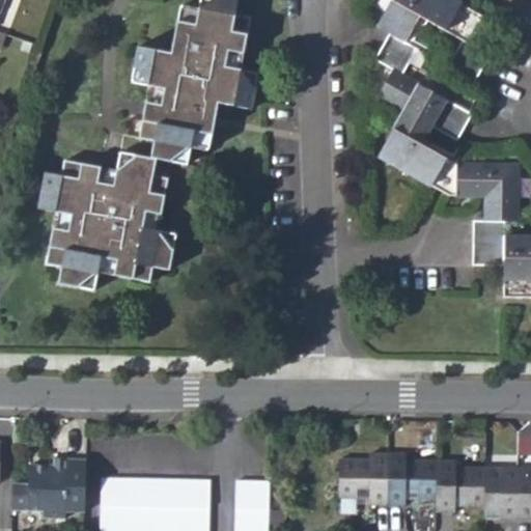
[(148,87),(163,90),(158,126),(177,130),(178,123),(194,127),(193,132),(213,136),(219,104),(252,110),(256,89),(254,89),(242,73),(243,71),(226,67),(228,52),(243,54),(250,19),(235,16),(238,0),(200,0),(196,26),(177,23),(171,53),(137,48),(133,67),(148,87)]
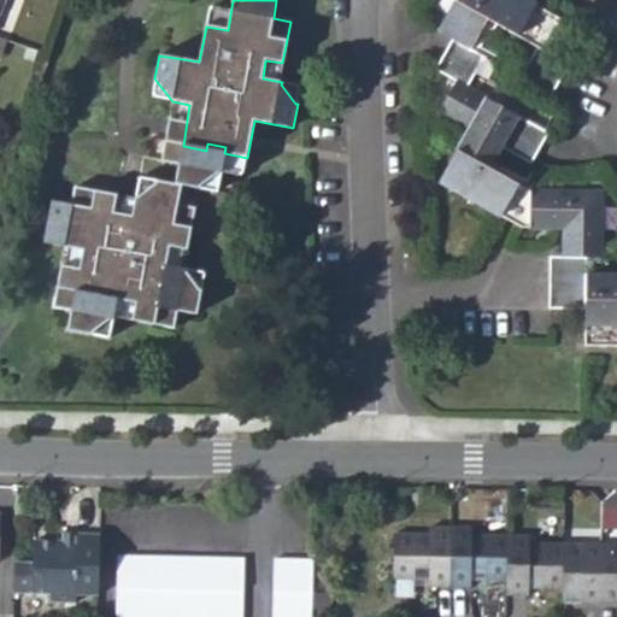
[(468,129),(440,182),(522,228),(564,228),(564,257),(551,257),(548,307),(585,309),(585,346),(616,345),(616,275),(586,275),(587,257),(601,258),(604,193),(534,193),(489,169),(501,146),(530,162),(548,133),(468,88),(485,57),(471,50),(487,21),(536,47),(521,77),(551,94),(568,64),(547,52),(564,22),(526,0),(457,0),(439,31),(452,39),(435,70),(456,81),(438,113),(468,129)]
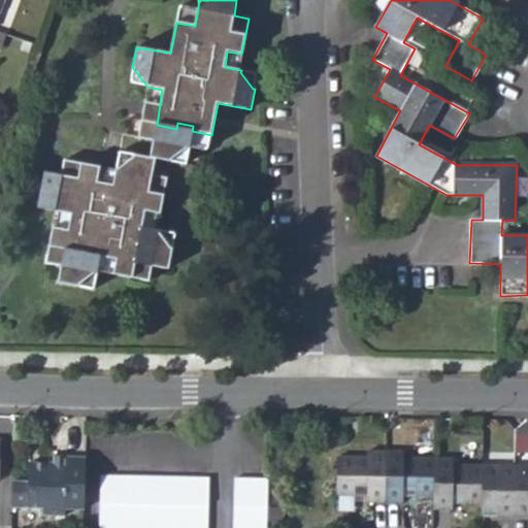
[(14,70),(26,73),(35,46),(6,35),(2,47),(21,55),(14,70)]
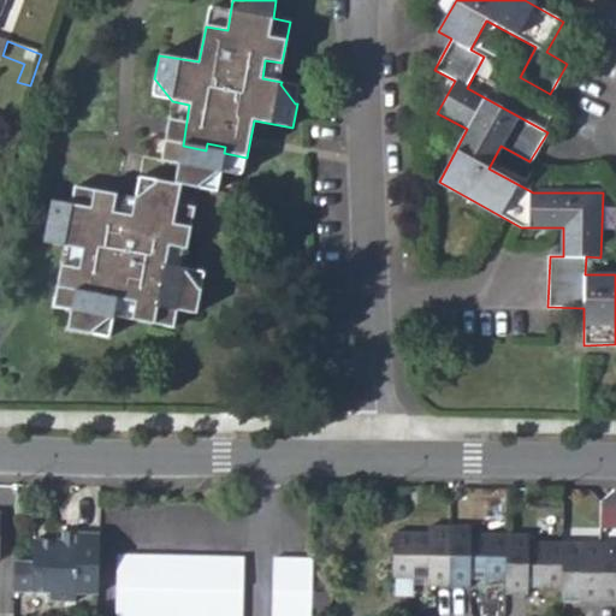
[(70,312),(67,330),(108,337),(116,300),(135,303),(131,320),(173,327),(177,311),(196,314),(205,272),(166,265),(170,247),(188,250),(195,208),(177,206),(181,184),(138,176),(131,214),(113,212),(117,195),(75,188),(71,205),(52,201),(43,243),(82,250),(78,268),(61,265),(53,308),(70,312)]
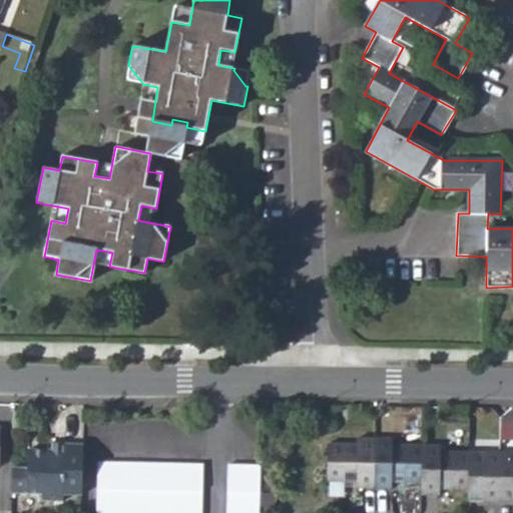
[(358,444),(329,444),(329,480),(358,481),(358,488),(391,489),(392,482),(421,483),(422,494),(439,494),(439,489),(468,490),(468,500),(512,500),(512,452),(440,451),(440,445),(393,444),(392,439),(359,438),(358,444)]
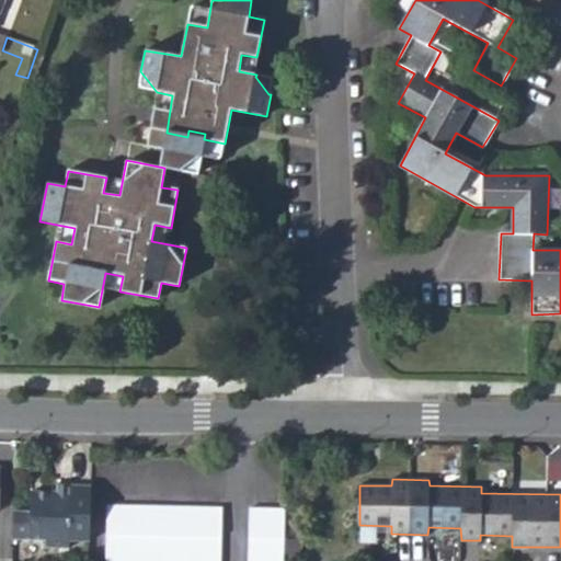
[(70,546),(71,526),(71,518),(91,519),(92,485),(72,484),(72,481),(57,480),(57,492),(31,491),(30,512),(14,511),(13,537),(48,539),(47,545),(70,546)]
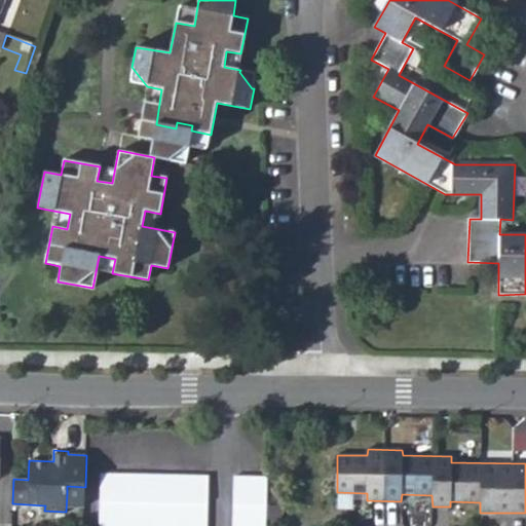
[(205,525),(208,478),(105,476),(104,525),(205,525)]
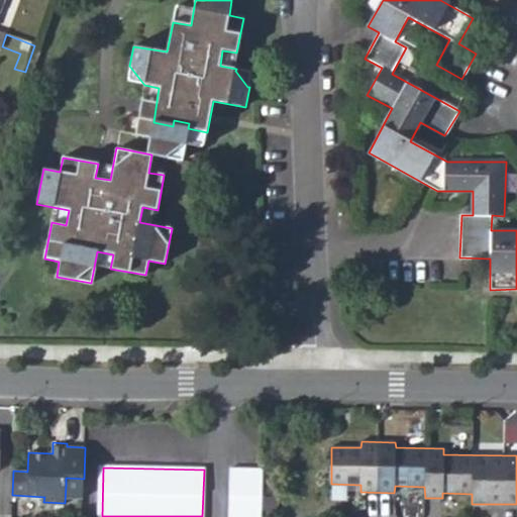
[(229,468),(227,516),(261,516),(263,469),(229,468)]
